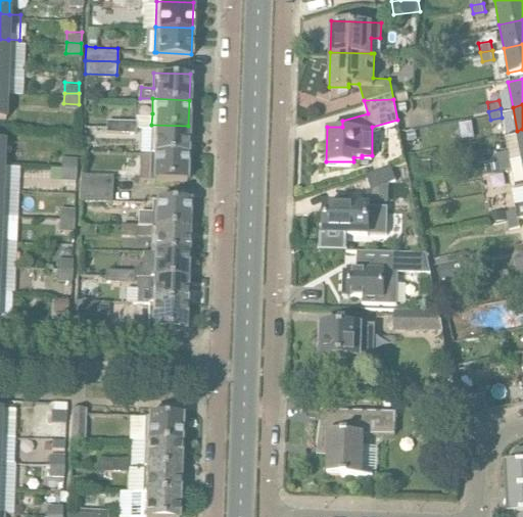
[(106,124),(106,129),(121,130),(122,118),(106,116),(106,124)]
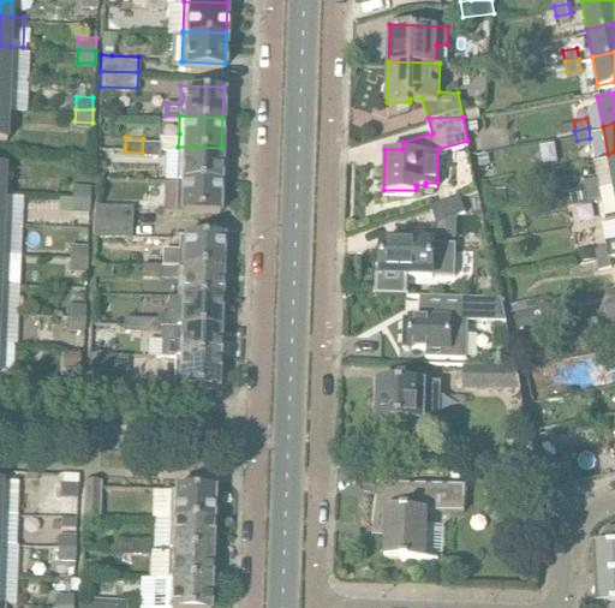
[(160,147),(160,139),(143,138),(142,153),(160,153),(160,147)]
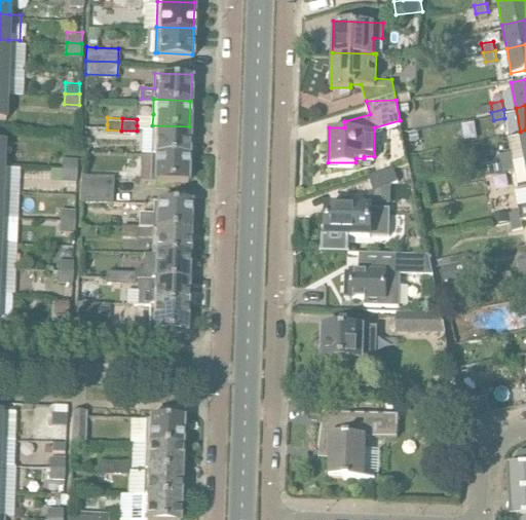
[(151,151),(188,152),(189,126),(152,125),(151,151)]
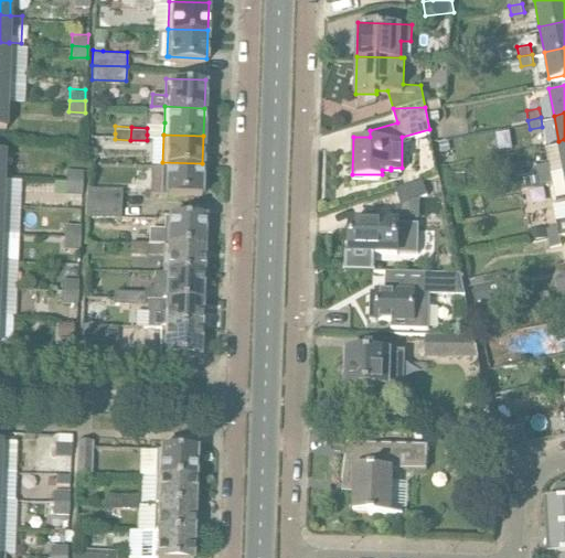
[(0,175),(12,176),(13,148),(0,147),(0,175)]
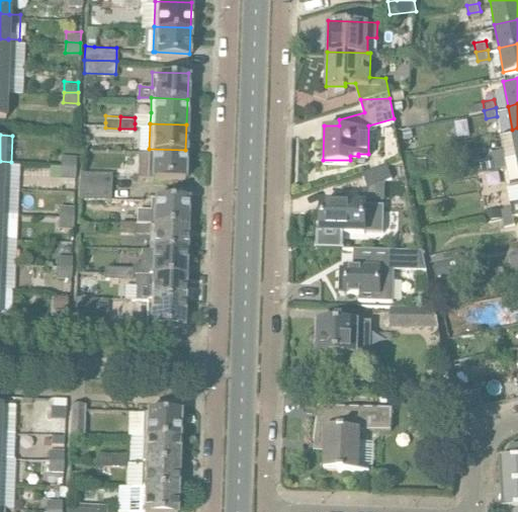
[(492,148),(493,157),(504,155),(503,146),(492,148)]
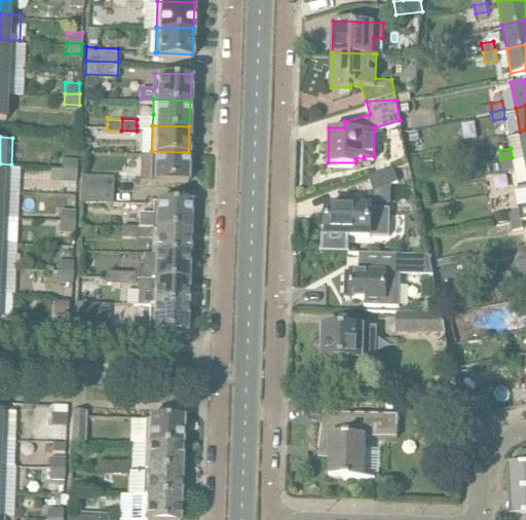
[(188,152),(151,151),(151,152),(137,151),(136,176),(187,179),(188,152)]
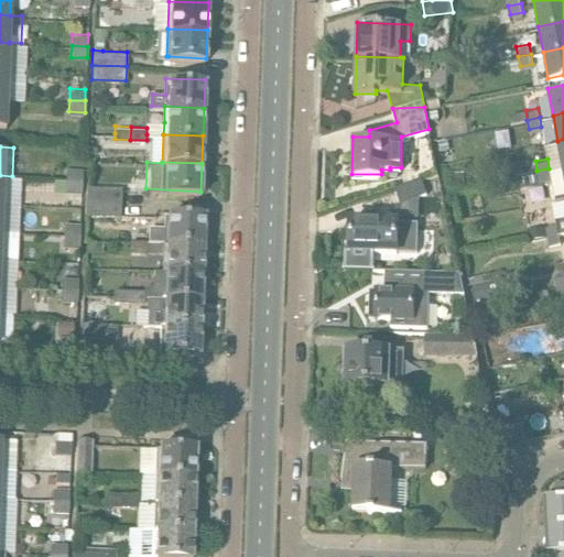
[(66,178),(82,178),(83,167),(66,166),(66,178)]
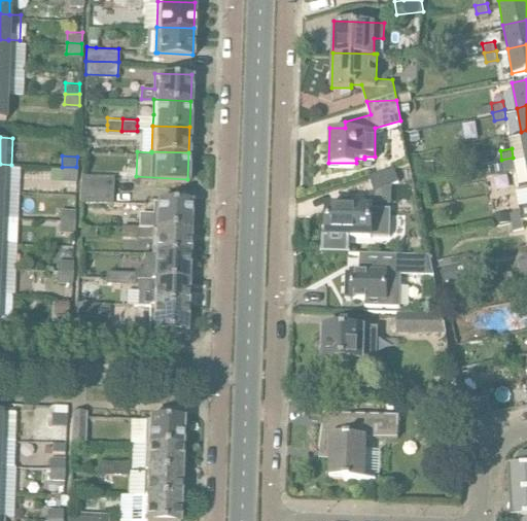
[(515,166),(513,158),(501,160),(503,168),(515,166)]
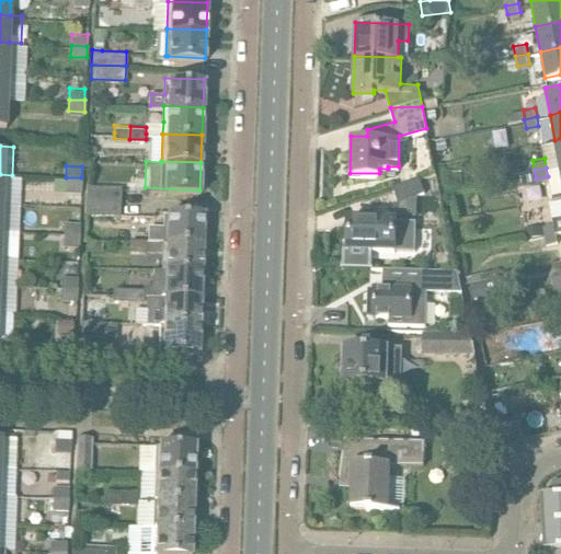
[(398,199),(432,188),(426,173),(392,185),(398,199)]
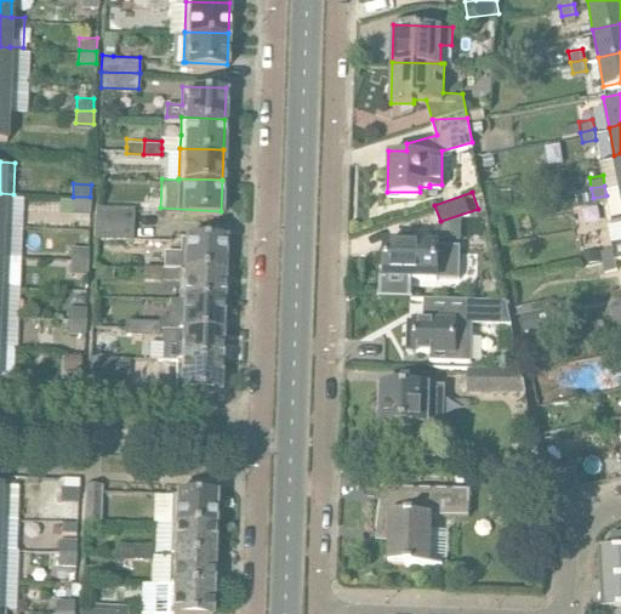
[(0,225),(1,225),(1,223),(13,223),(15,194),(13,194),(0,193),(0,225)]
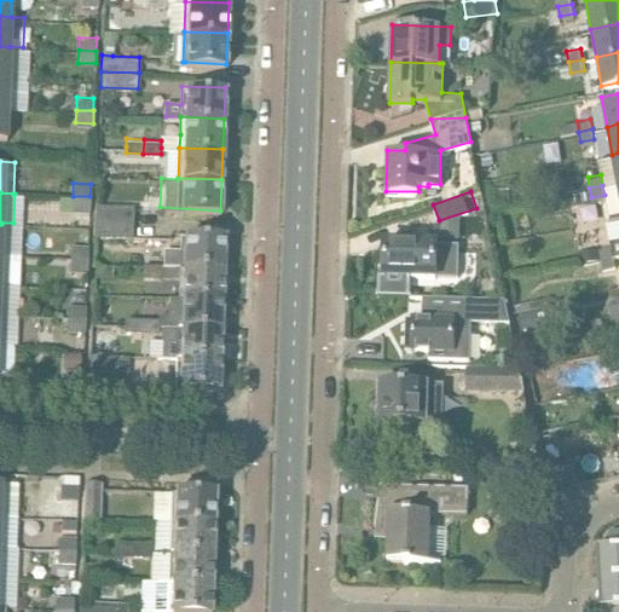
[(71,208),(90,209),(90,196),(73,196),(71,208)]
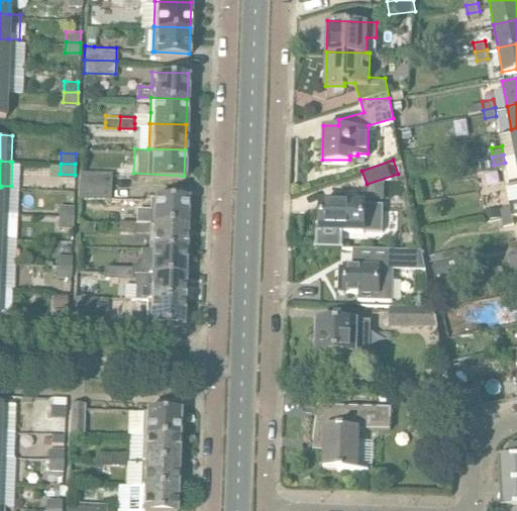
[(79,183),(111,184),(111,170),(80,169),(79,183)]
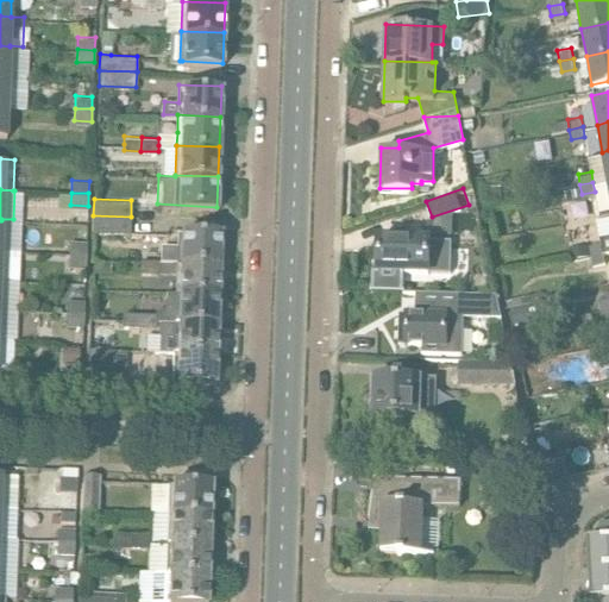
[(93,231),(130,232),(131,217),(93,215),(93,231)]
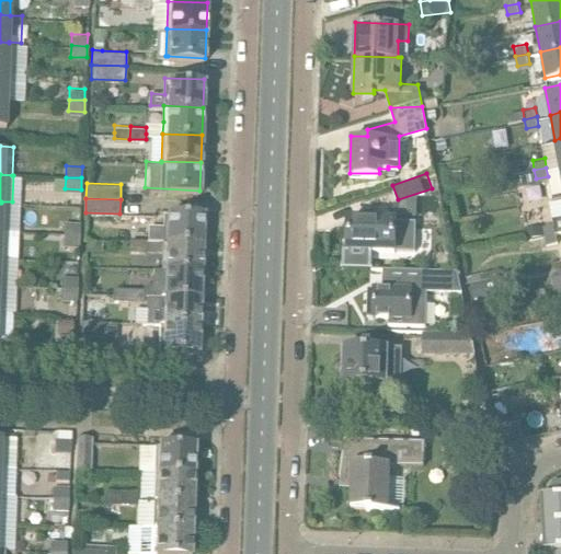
[(148,239),(162,239),(202,240),(203,212),(163,211),(163,223),(149,223),(148,239)]
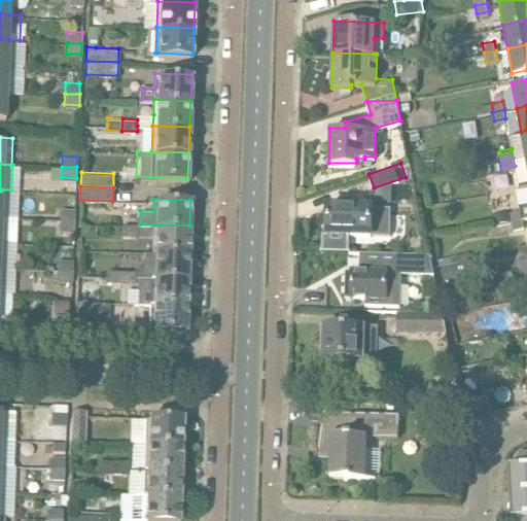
[(326,232),(372,233),(372,234),(384,234),(385,218),(390,218),(391,205),(373,204),(373,205),(327,203),(326,232)]
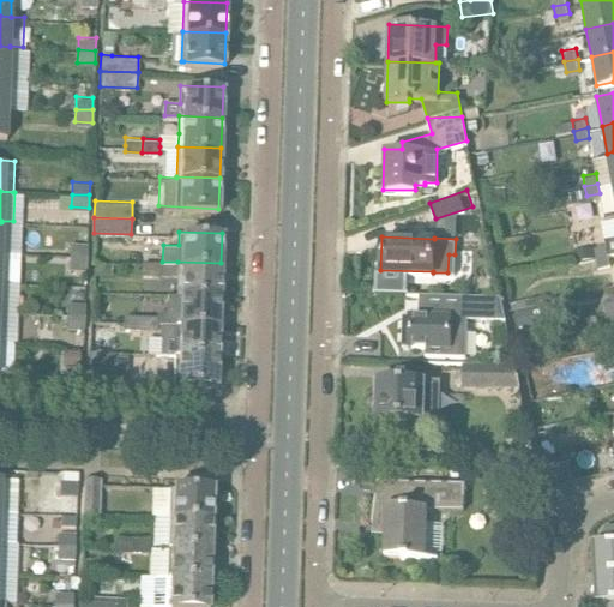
[(70,253),(86,254),(86,241),(70,241),(70,253)]
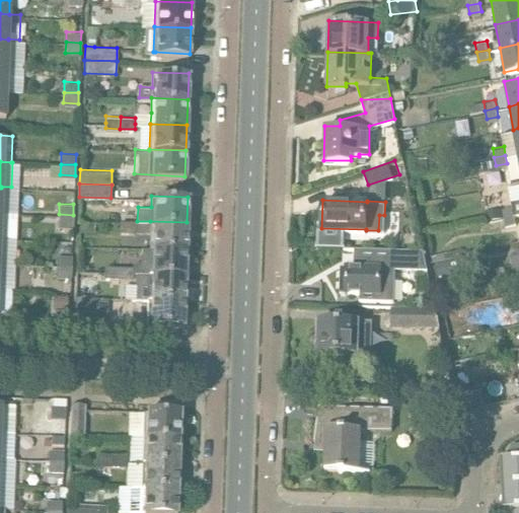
[(502,215),(513,213),(511,205),(511,204),(501,206),(502,215)]
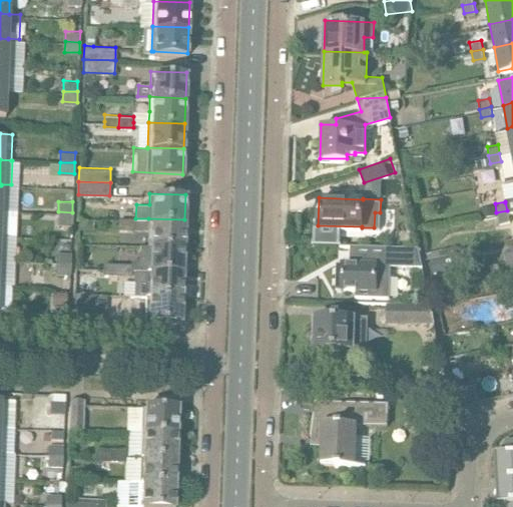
[(507,210),(496,212),(498,222),(509,220),(507,210)]
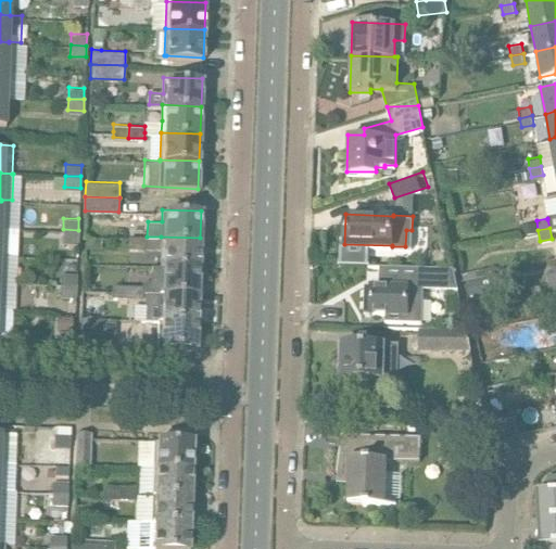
[(62,241),(78,241),(78,230),(63,229),(62,241)]
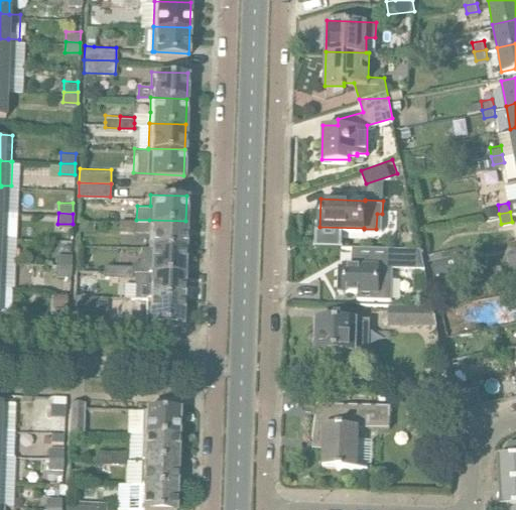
[(118,230),(134,231),(134,219),(118,218),(118,230)]
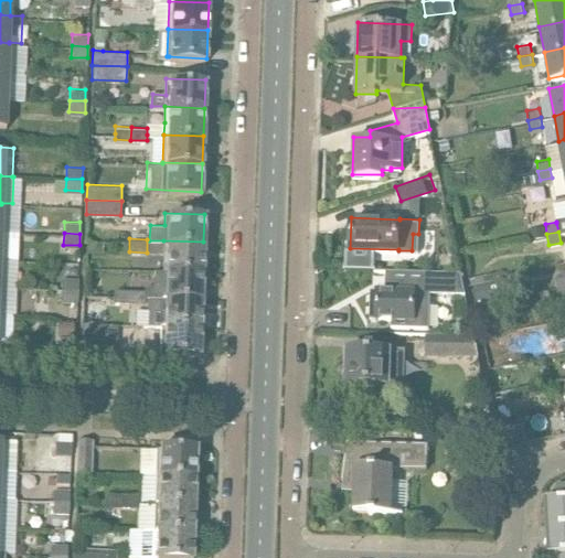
[(163,268),(203,270),(203,242),(163,240),(163,268)]
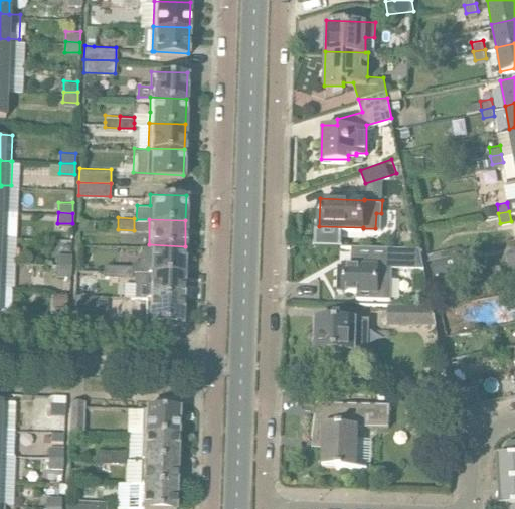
[(146,270),(184,272),(185,246),(149,244),(147,244),(146,270)]
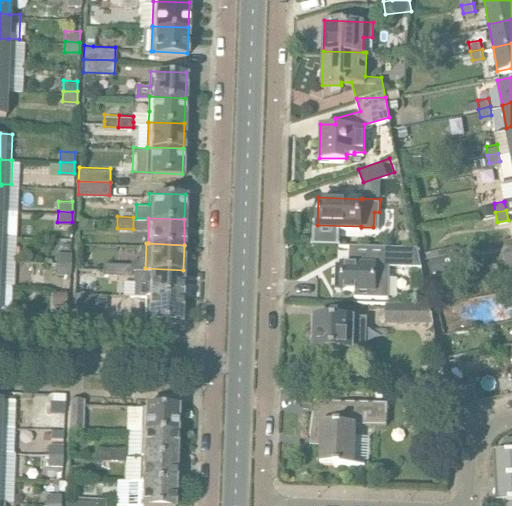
[(503,250),(505,259),(511,257),(511,248),(503,250)]
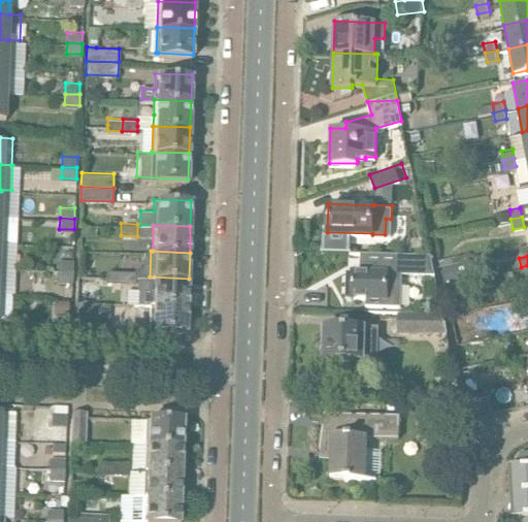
[(58,268),(72,269),(73,259),(58,258),(58,268)]
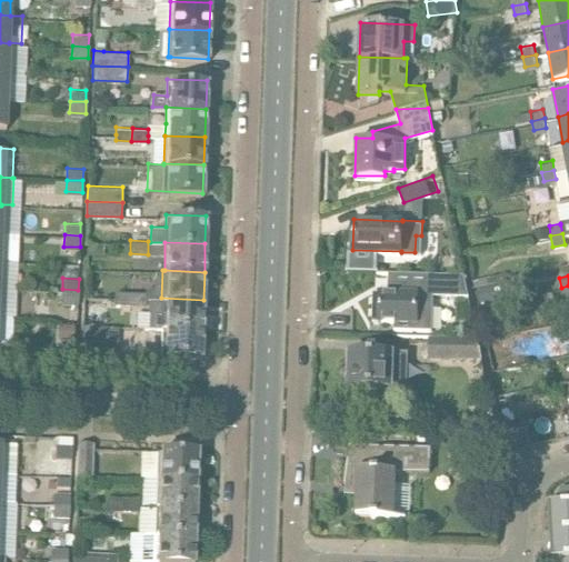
[(61,301),(78,301),(78,290),(62,289),(61,301)]
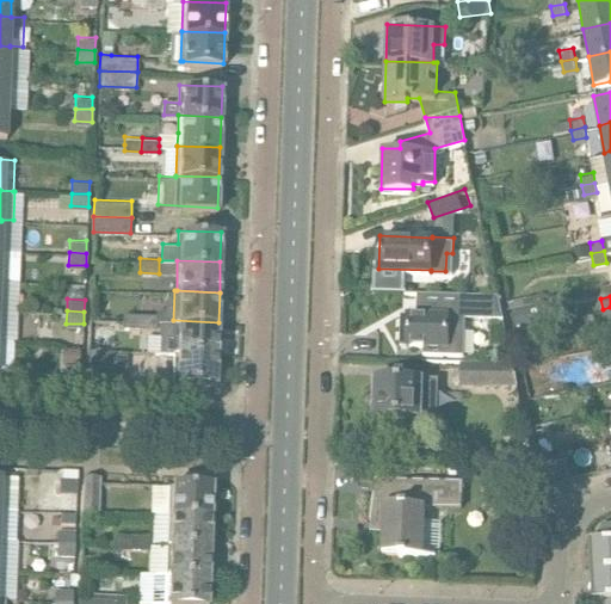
[(141,312),(122,312),(122,325),(140,326),(141,312)]
